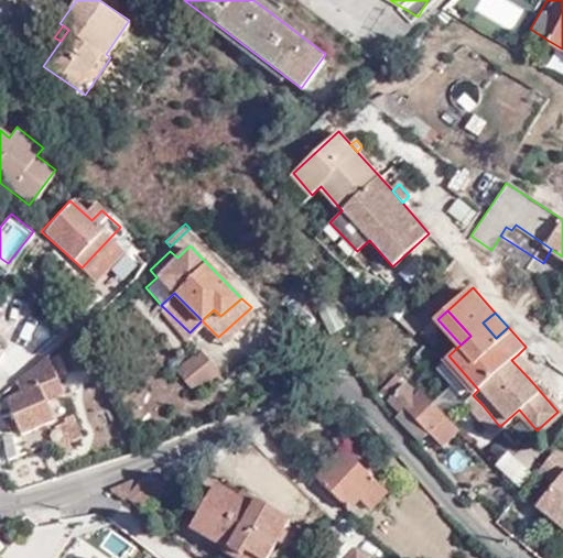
[(191,390),(216,370),(198,350),(174,370),(191,390)]
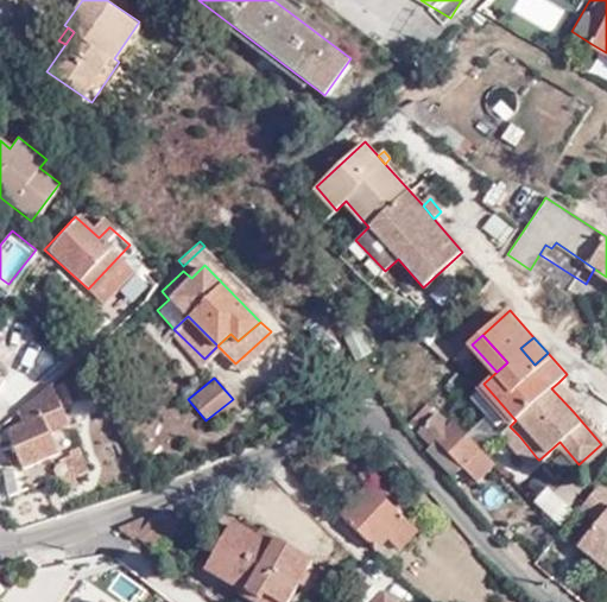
[(580,406),(558,382),(551,388),(573,411),(580,406)]
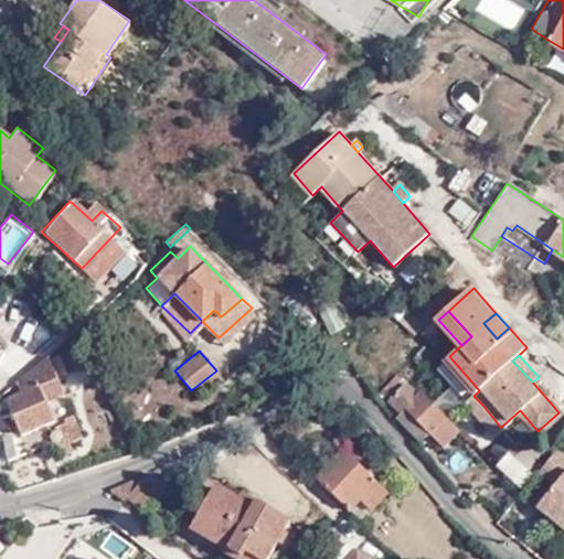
[(3,398),(4,401),(19,433),(50,418),(42,402),(62,394),(44,356),(13,382),(18,391),(3,398)]
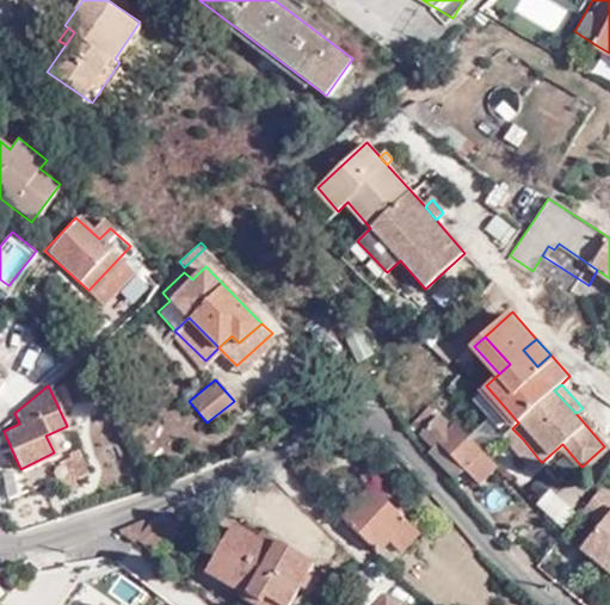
[(475,395),(492,414),(503,405),(486,386),(475,395)]
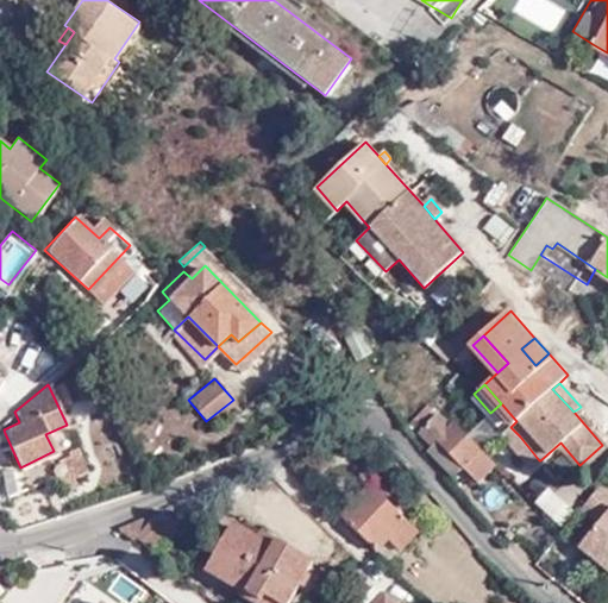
[(490,413),(506,432),(511,427),(516,421),(501,403),(490,413)]
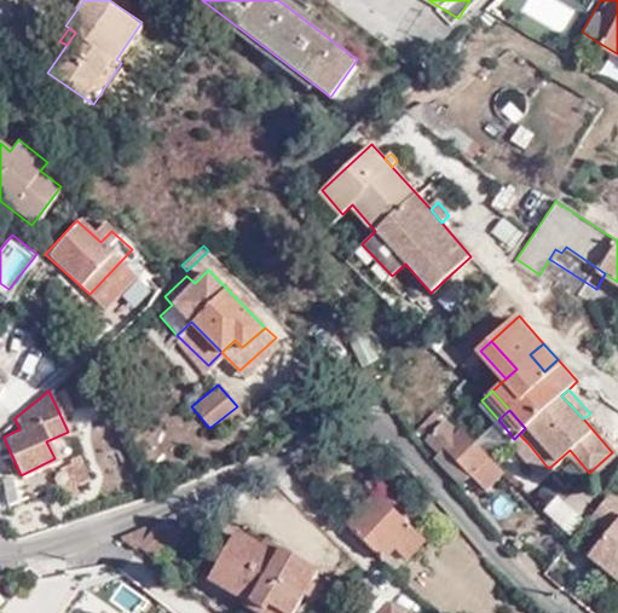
[(445,444),(472,472),(486,487),(506,470),(463,426),(457,431),(445,417),(426,435),(439,450),(445,444)]
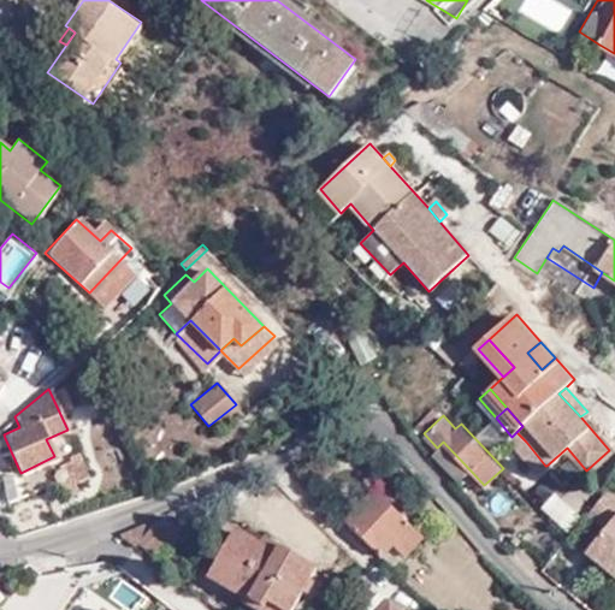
[(526,442),(516,432),(512,437),(540,469),(547,466),(545,466),(526,442)]
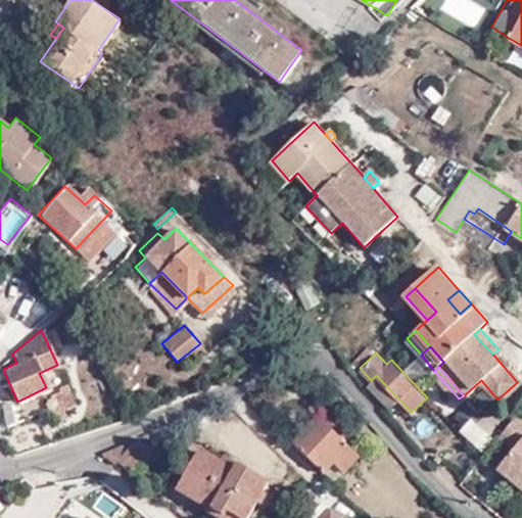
[(386,409),(398,398),(376,375),(371,380),(366,385),(386,409)]
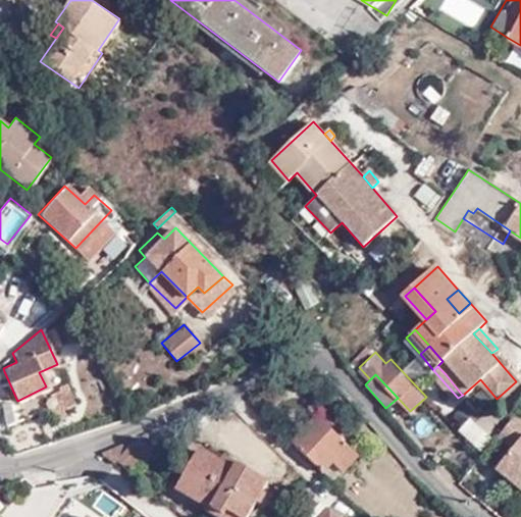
[(56,408),(74,400),(68,383),(50,392),(56,408)]
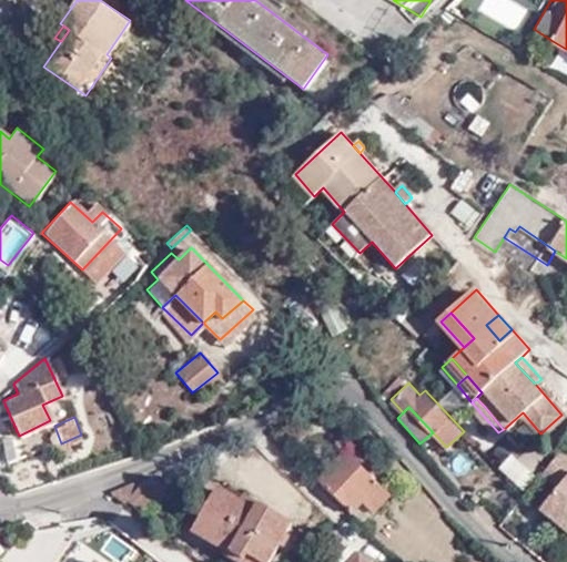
[(6,462),(14,460),(9,438),(0,441),(6,462)]
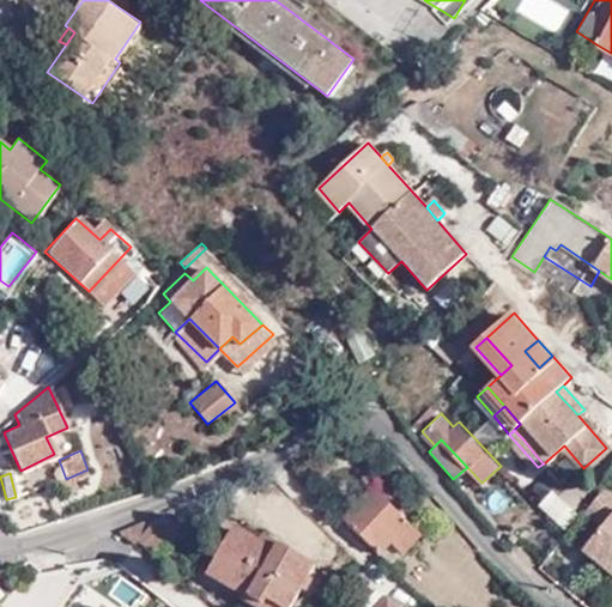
[(611,492),(603,485),(583,508),(603,524),(582,547),(601,563),(607,556),(611,559),(611,492)]
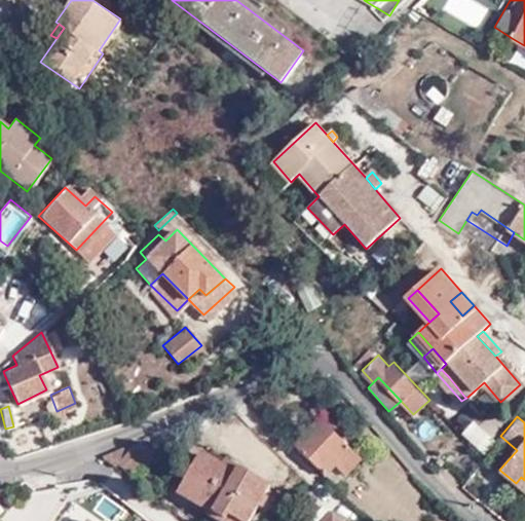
[(319,417),(292,443),(323,473),(332,462),(343,473),(358,456),(319,417)]
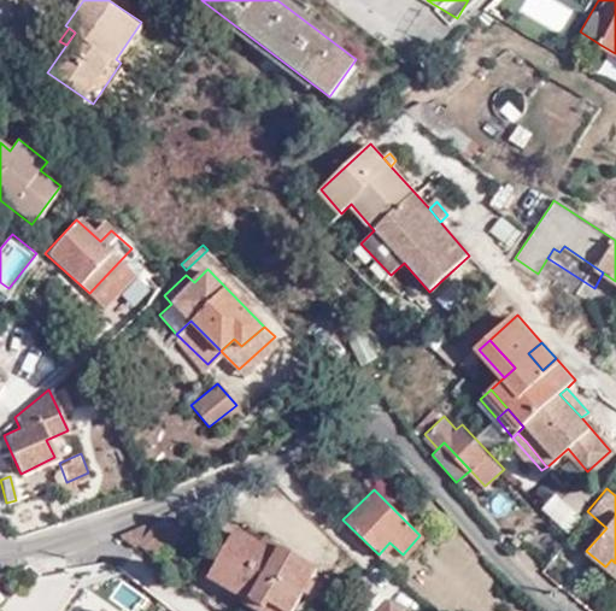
[(541,507),(569,528),(582,511),(555,489),(541,507)]
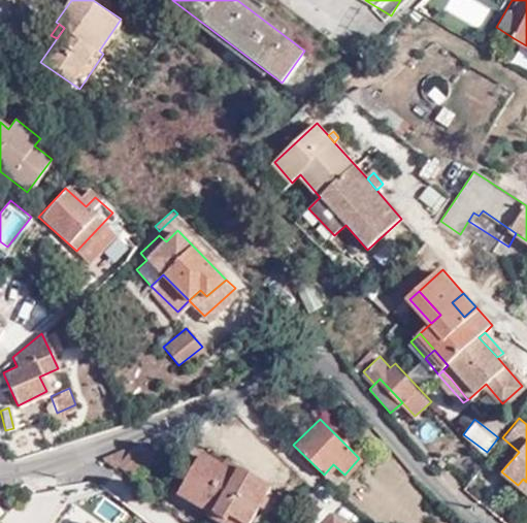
[(140,437),(103,454),(114,463),(119,459),(140,477),(159,454),(140,437)]
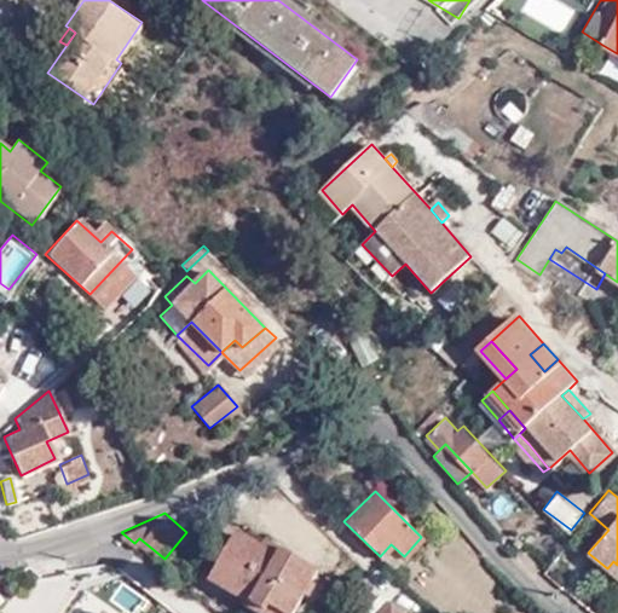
[(207,573),(263,608),(266,603),(270,605),(281,612),(289,612),(318,570),(282,547),(278,553),(278,554),(263,544),(236,528),(207,573)]
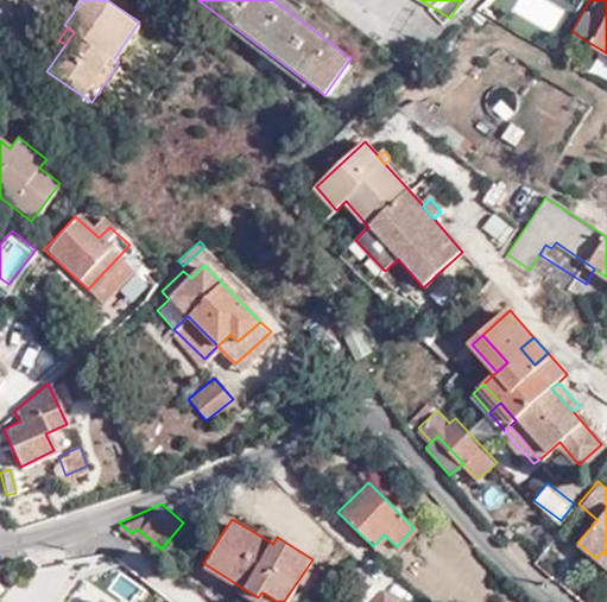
[(264,527),(258,534),(273,544),(273,543),(277,537),(264,527)]
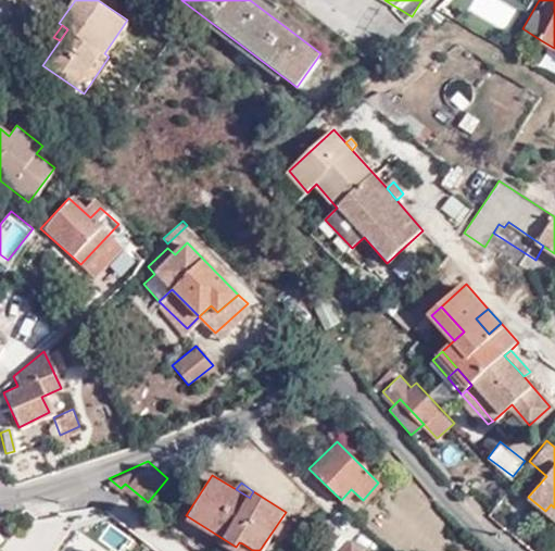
[(554,520),(554,508),(551,504),(545,511),(554,520)]
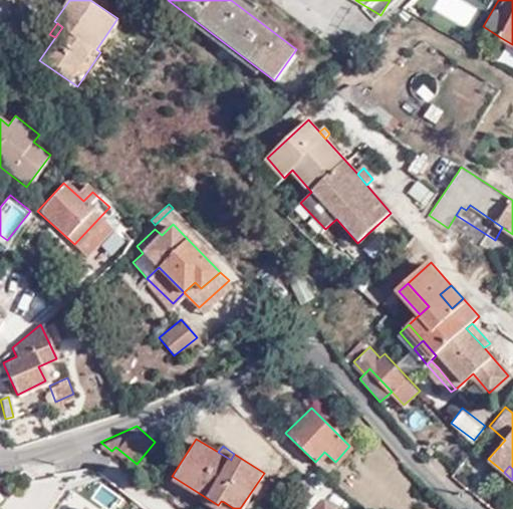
[(84,508),(75,504),(80,495),(59,485),(46,508),(84,508)]
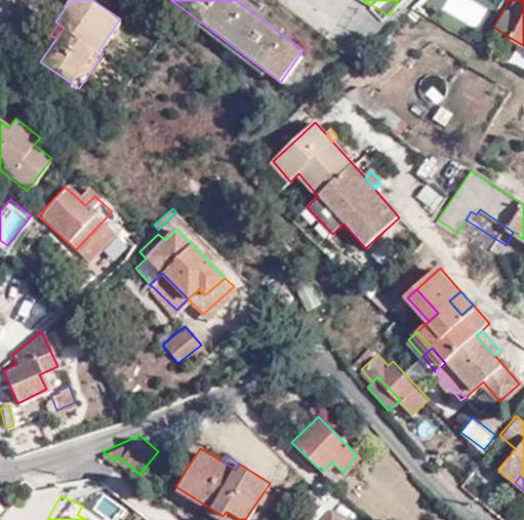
[(321,519),(331,511),(322,503),(305,519),(321,519)]
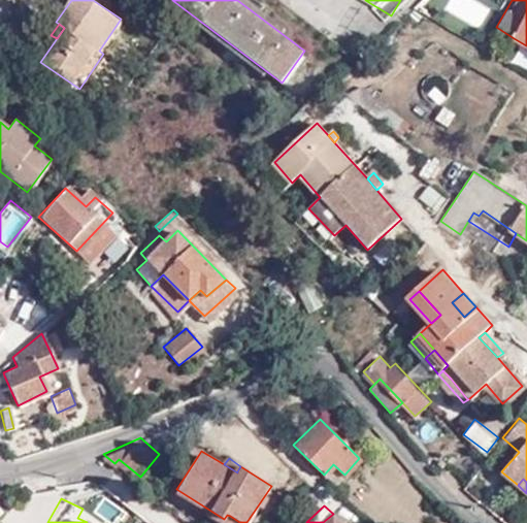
[(342,522),(333,514),(323,522),(342,522)]
